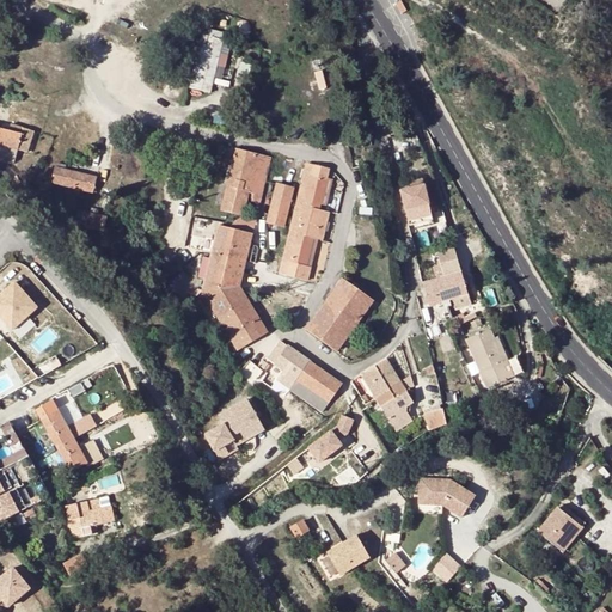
[(399,0),(395,2),(401,13),(405,11),(399,0)]
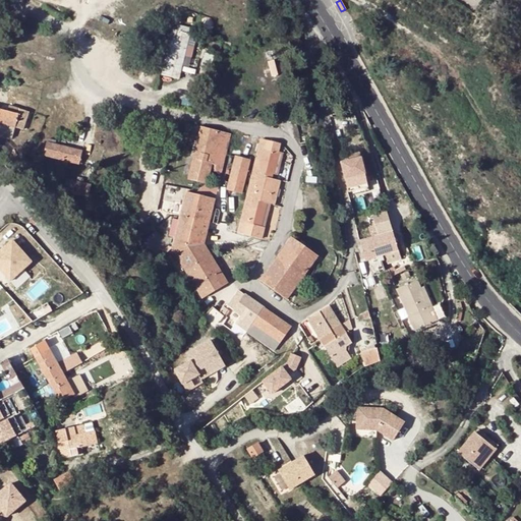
[(189,35),(174,31),(163,76),(178,79),(189,35)]
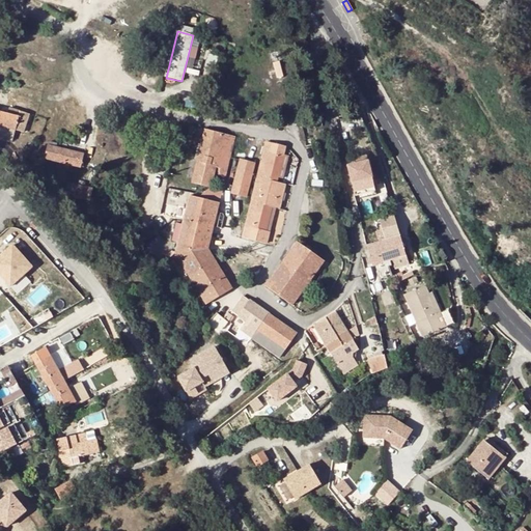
[(279,60),(273,62),(278,79),(284,77),(279,60)]
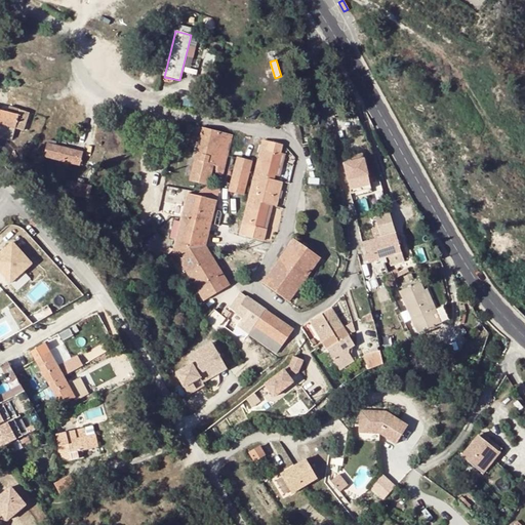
[(15,128),(24,130),(29,112),(9,106),(7,112),(0,109),(0,135),(12,139),(15,128)]
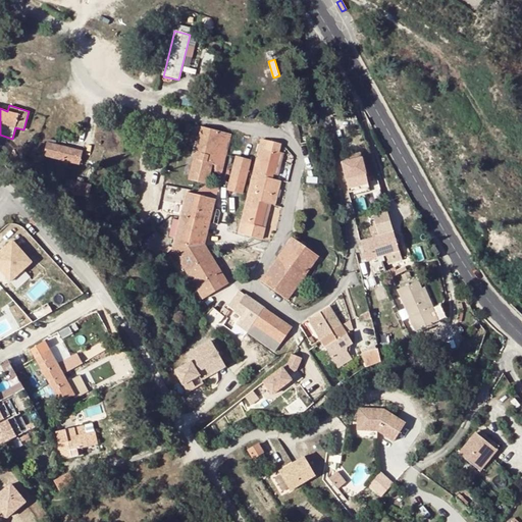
[(188,139),(199,142),(202,127),(191,124),(188,139)]
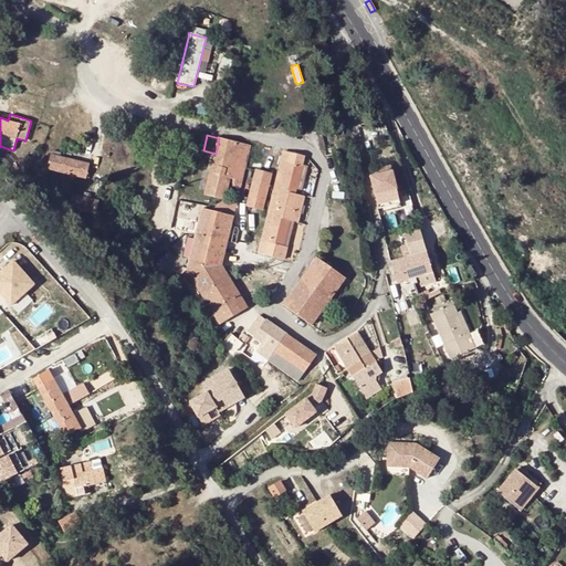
[(207,195),(224,199),(230,178),(234,179),(232,185),(241,187),(251,146),(219,138),(216,154),(207,195)]
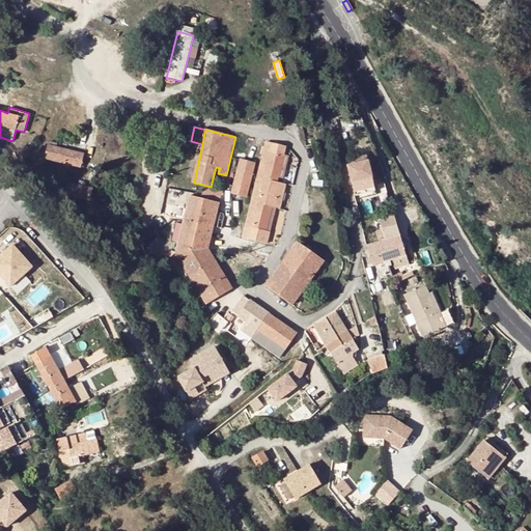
[(57,143),(49,141),(45,159),(81,167),(84,154),(56,146),(57,143)]
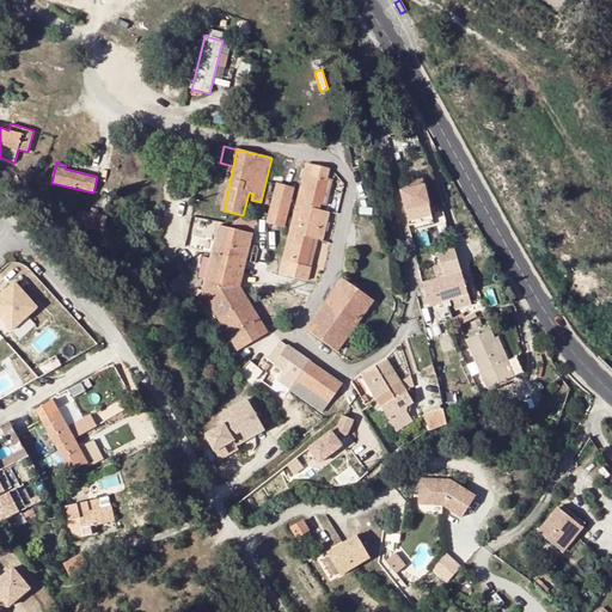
[(291,232),(280,274),(307,280),(311,267),(305,265),(311,238),(318,239),(322,240),(329,212),(318,209),(319,204),(326,177),(329,169),(306,164),(291,232)]
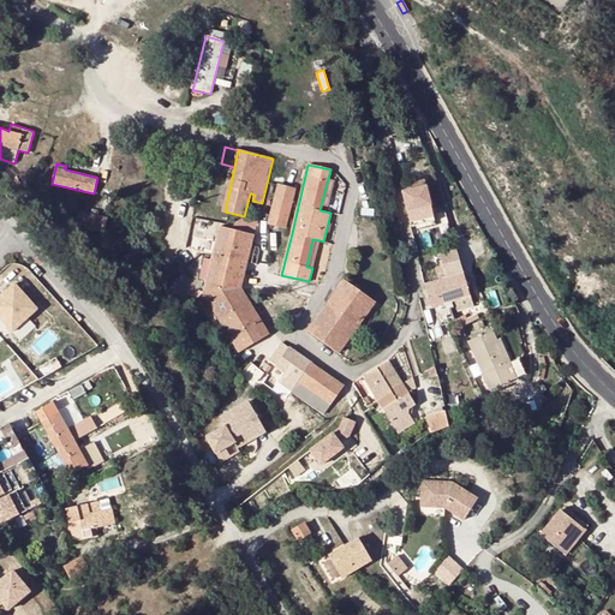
[(4,168),(0,171),(10,181),(13,178),(4,168)]
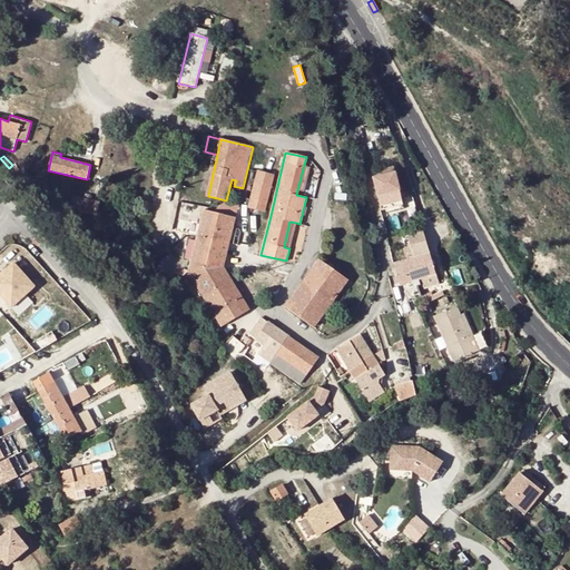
[(304,165),(297,190),(304,192),(310,167),(304,165)]
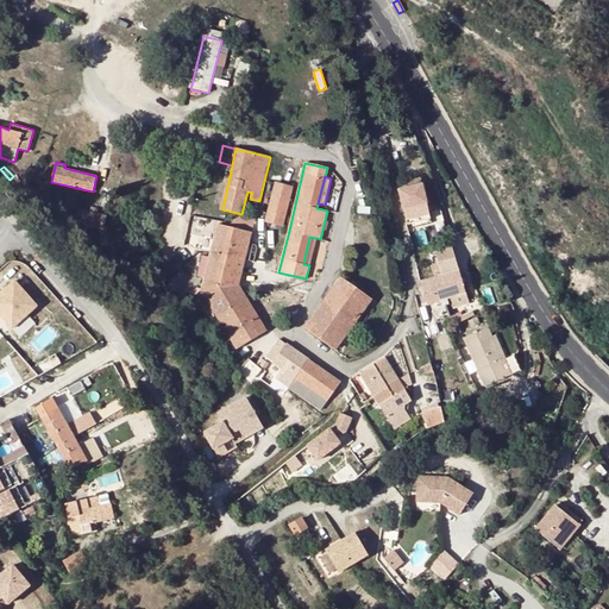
[(292,186),(276,183),(267,221),(282,225),(292,186)]
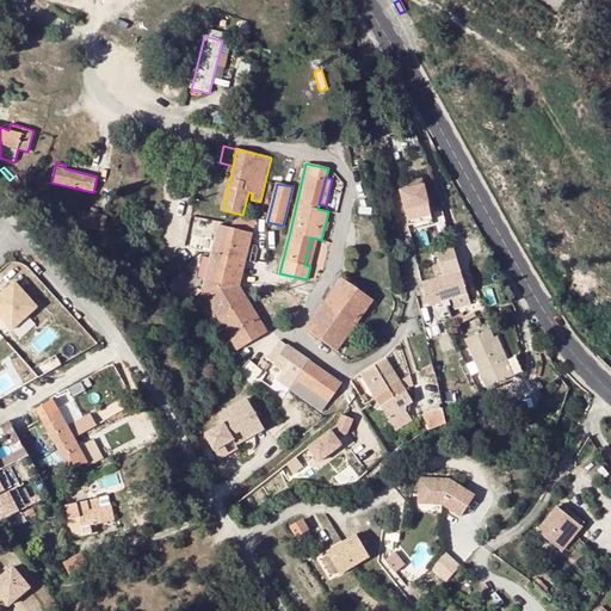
[(424,184),(401,190),(409,224),(432,218),(424,184)]
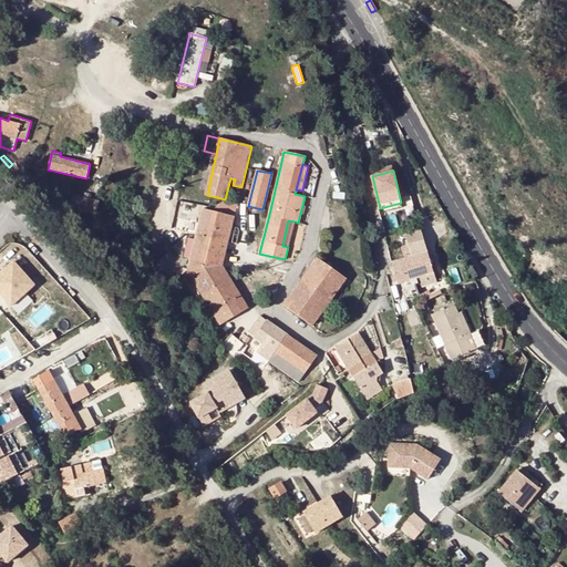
[(200,220),(196,238),(191,258),(187,270),(220,325),(248,308),(222,266),(236,207),(225,199),(210,210),(203,209),(200,220)]
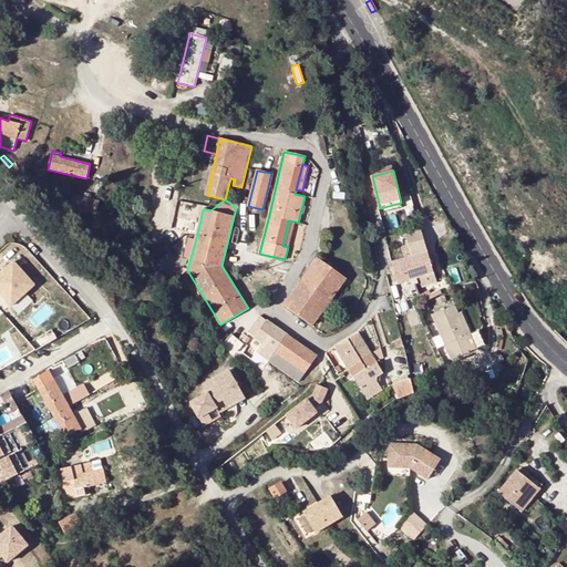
[(282,246),(288,247),(295,222),(288,220),(282,246)]
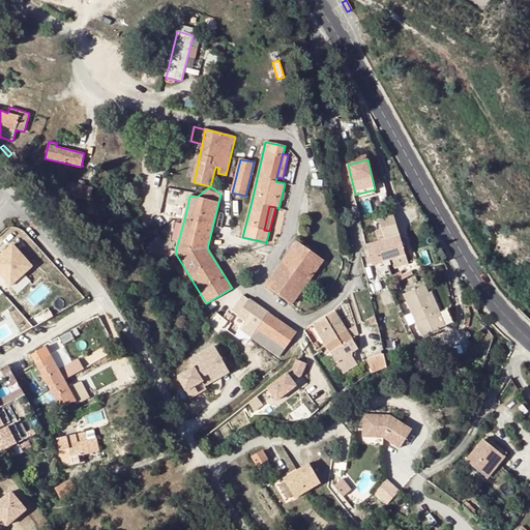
[(394,267),(408,263),(392,213),(379,216),(382,229),(376,231),(379,241),(366,244),(372,264),(391,259),(394,267)]
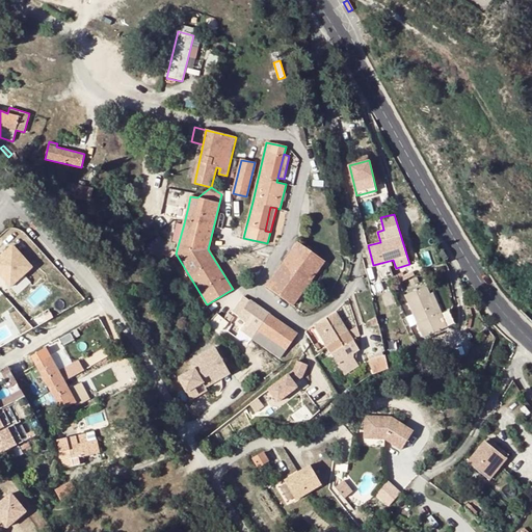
[(173,241),(179,242),(184,223),(177,222),(173,241)]
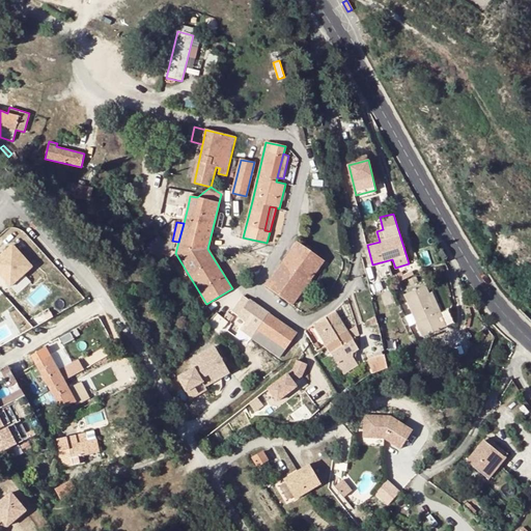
[(299,243),(267,286),(291,305),(323,260),(299,243)]
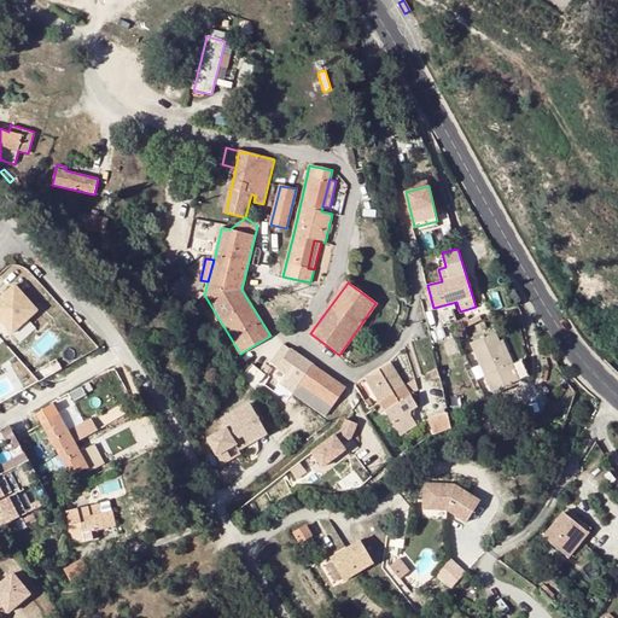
[(39,316),(17,290),(0,303),(0,324),(12,338),(39,316)]
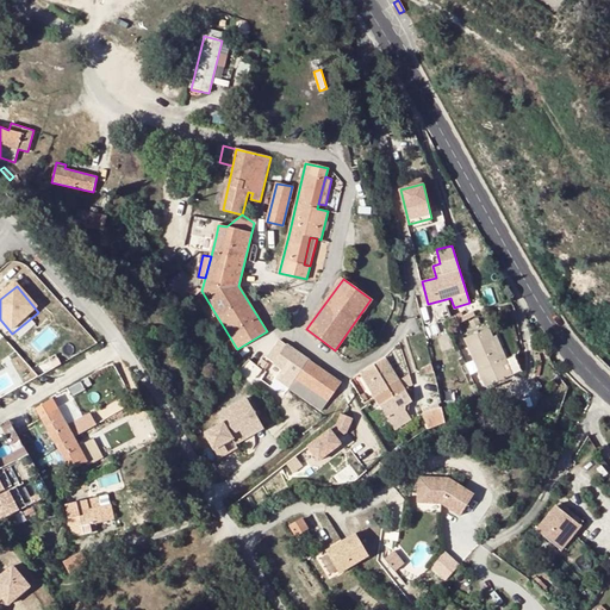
[(458,324),(449,328),(453,336),(461,332),(458,324)]
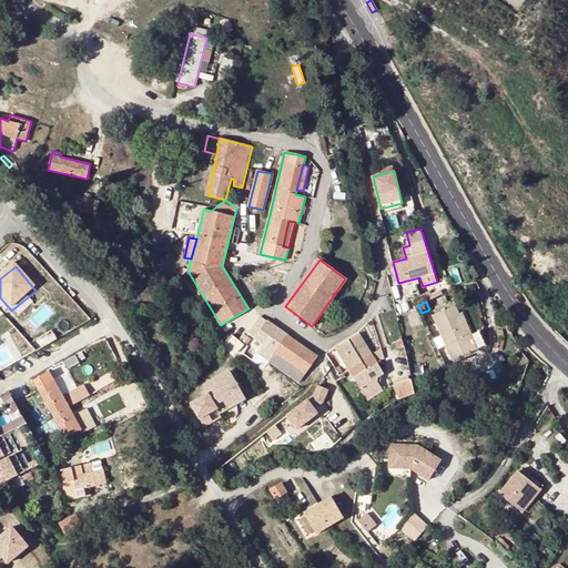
[(455,305),(433,314),(453,359),(486,346),(479,331),(472,334),(472,333),(467,335),(458,314),(455,305)]
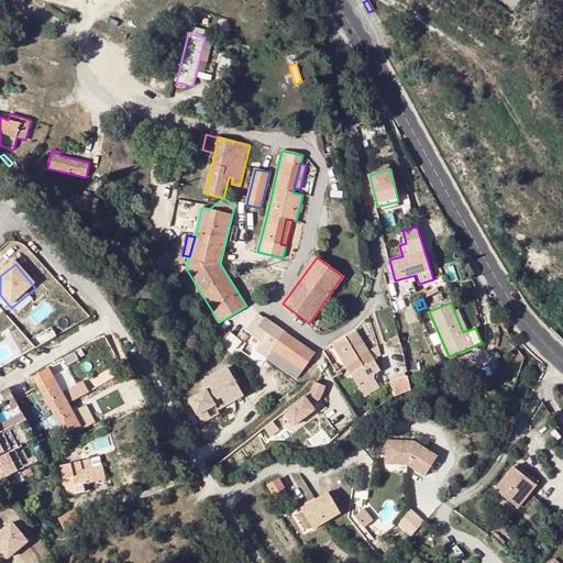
[(457,309),(454,311),(463,332),(467,330),(457,309)]
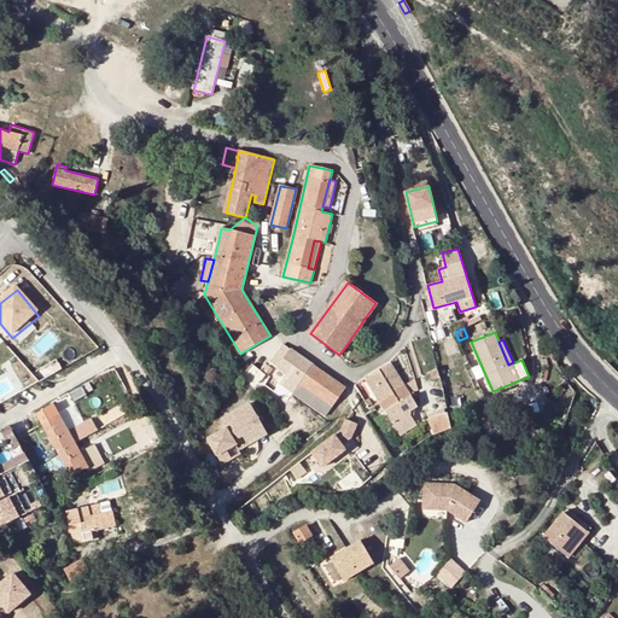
[(280,383),(326,418),(347,390),(314,366),(285,344),(272,363),(286,374),(280,383)]
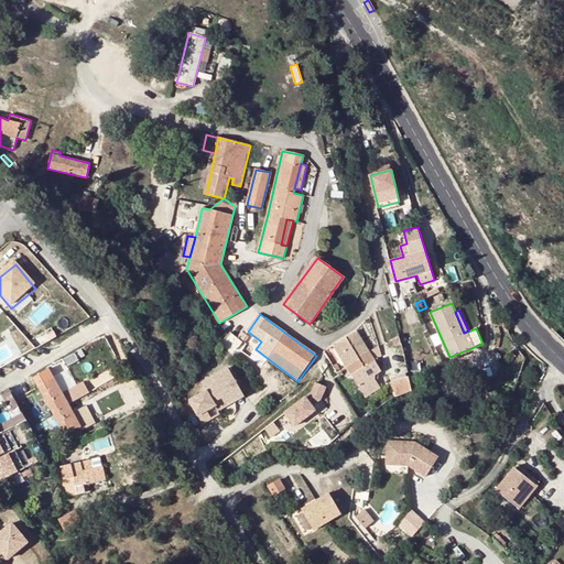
[(402,318),(396,320),(399,334),(405,333),(402,318)]
